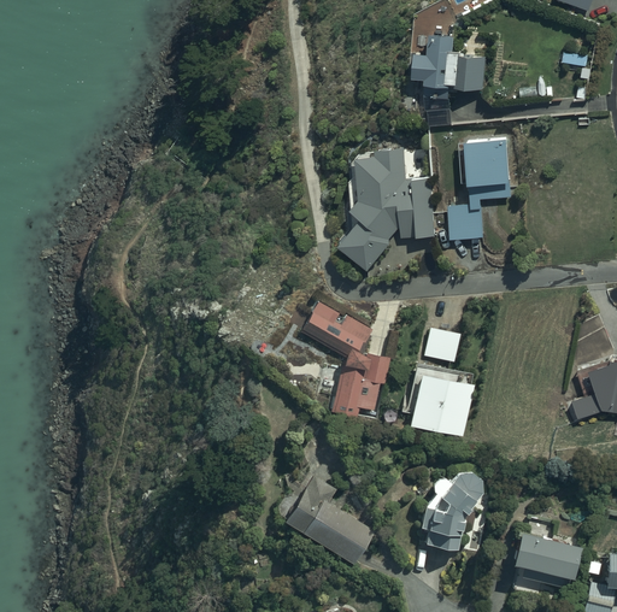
[(563,0),(591,11),(593,0),(563,0)]
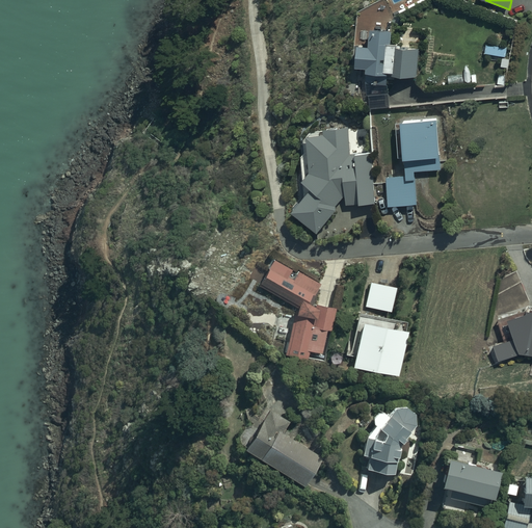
[(394,29),(372,27),(371,44),(358,44),(357,66),(368,67),(367,80),(389,81),(390,70),(394,70),(394,73),(418,74),(420,47),(398,46),(398,42),(393,42),(394,29)]
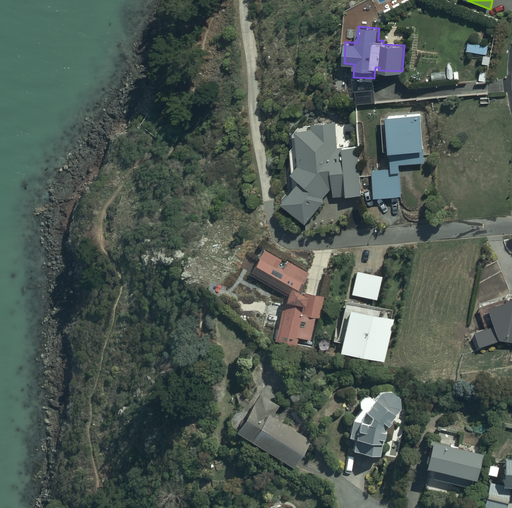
[(425,164),(421,117),(381,120),(383,154),(387,154),(388,159),(389,158),(390,170),(371,172),(374,200),(401,198),(398,166),(425,164)]
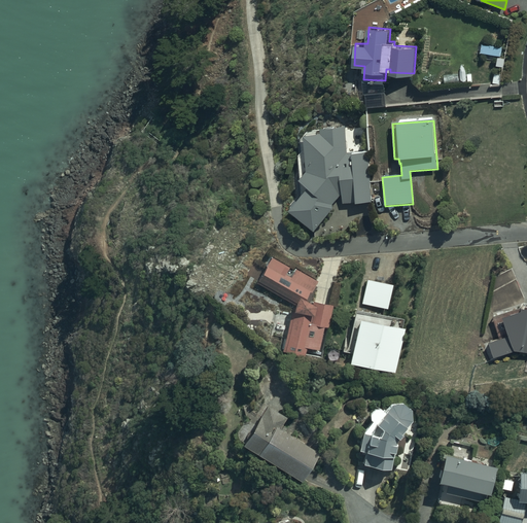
[(345,125),(319,128),(319,135),(304,136),(307,172),(299,182),(308,189),(289,212),(314,232),(332,209),(332,204),(342,194),(343,202),(357,201),(357,204),(372,203),(366,153),(352,154),(352,150),(347,151),(345,125)]
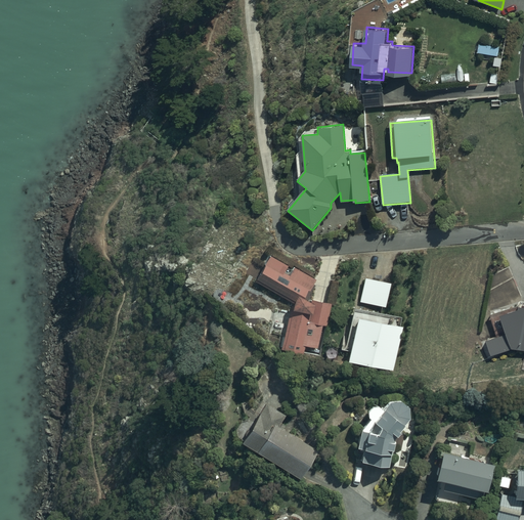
[(256,288),(293,308),(293,320),(289,320),(281,356),(304,360),(306,352),(318,354),(323,332),(328,332),(332,309),(312,305),(311,307),(305,303),(309,296),(310,297),(316,287),(295,273),(290,282),(285,278),(288,273),(270,263),(256,288)]
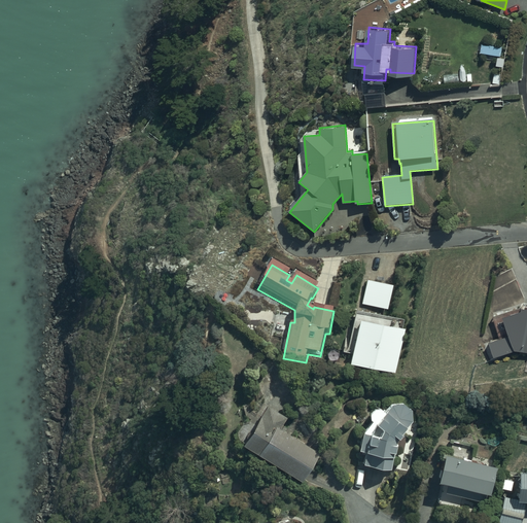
[(526,315),(523,314),(523,313),(522,313),(521,313),(520,313),(520,314),(519,314),(518,314),(517,314),(516,314),(515,314),(515,315),(514,315),(513,315),(512,315),(511,315),(511,316),(510,316),(508,316),(507,316),(507,317),(506,317),(505,317),(504,318),(503,318),(502,318),(502,319),(501,319),(500,319),(500,320),(499,320),(498,320),(498,321),(497,321),(496,321),(496,322),(495,322),(494,322),(494,323),(501,345),(490,348),(495,363),(516,357),(526,358),(526,315)]
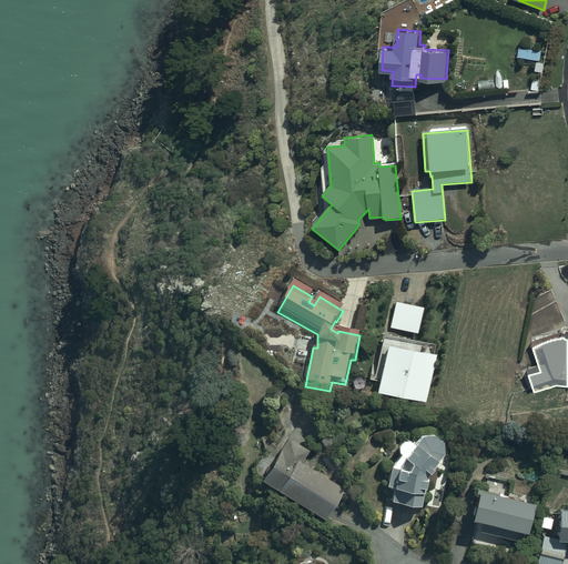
[(433,434),(421,435),(414,444),(408,440),(403,440),(398,445),(398,452),(401,453),(392,465),(387,484),(396,486),(393,497),(421,503),(427,475),(444,452),(443,441),(433,434)]
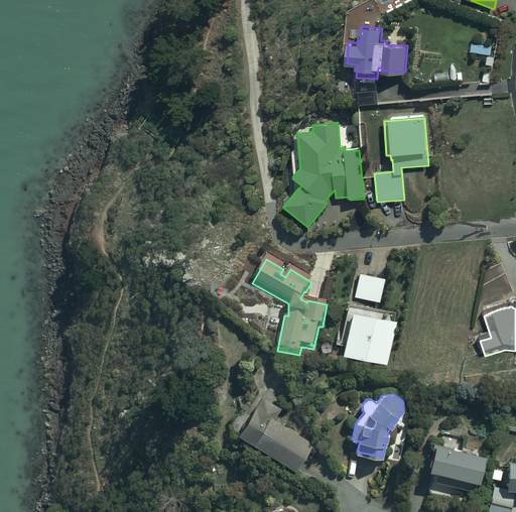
[(280,408),(261,396),(236,433),(291,471),(310,443),(273,418),(280,408)]
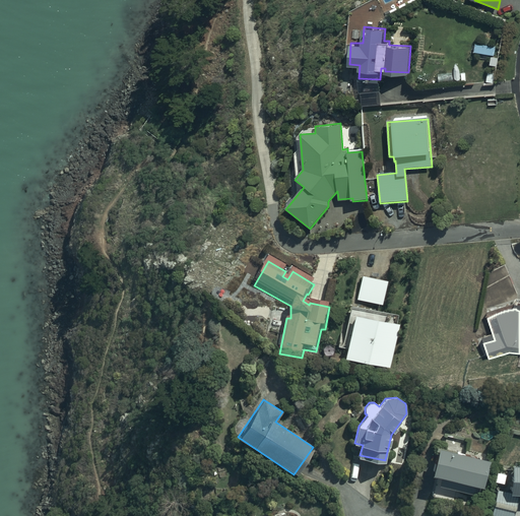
[(490,462),(440,450),(434,474),(442,476),(439,487),(476,497),(478,488),(482,489),(490,462)]
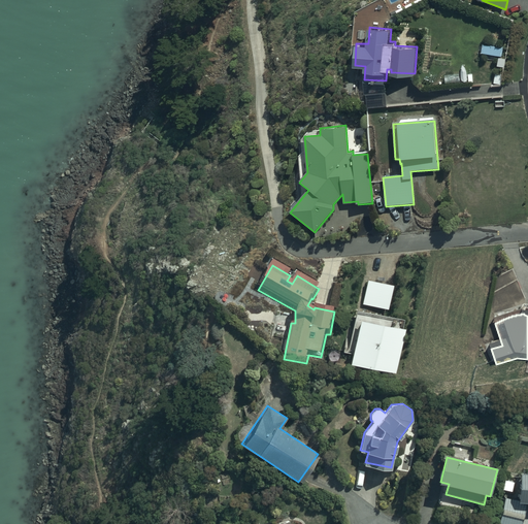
[(527,472),(519,472),(518,499),(506,497),(500,523),(522,523),(527,506),(527,505),(527,472)]
